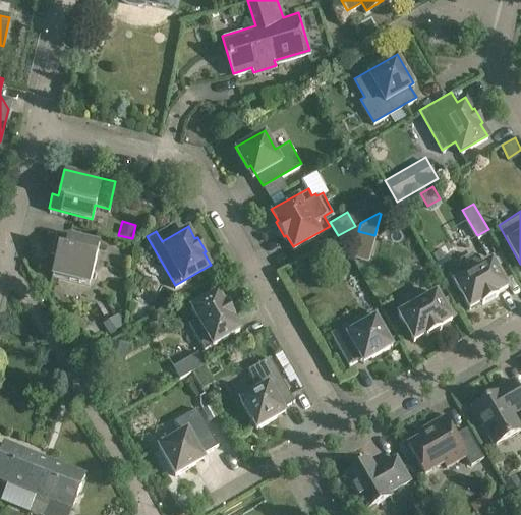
[(99,241),(56,231),(52,245),(58,246),(52,273),(89,281),(99,241)]
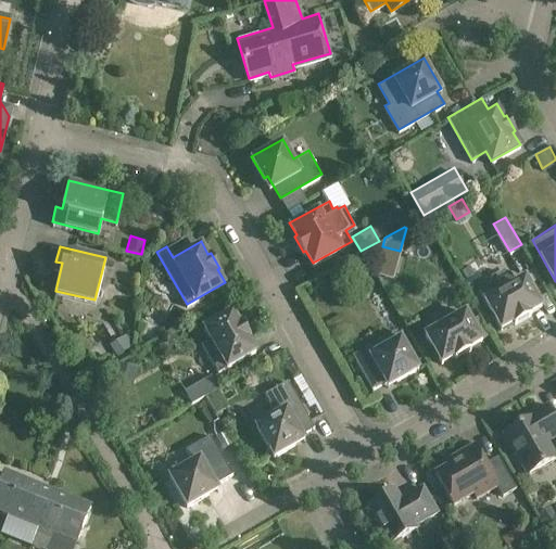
[(349,262),(357,277),(373,268),(364,253),(349,262)]
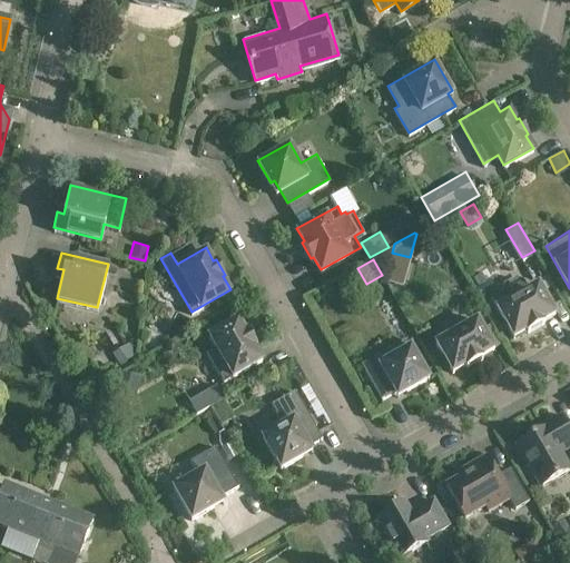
[(491,296),(513,334),(526,326),(527,329),(543,319),(542,317),(554,309),(538,280),(528,287),(522,277),(514,275),(503,282),(501,290),(491,296)]
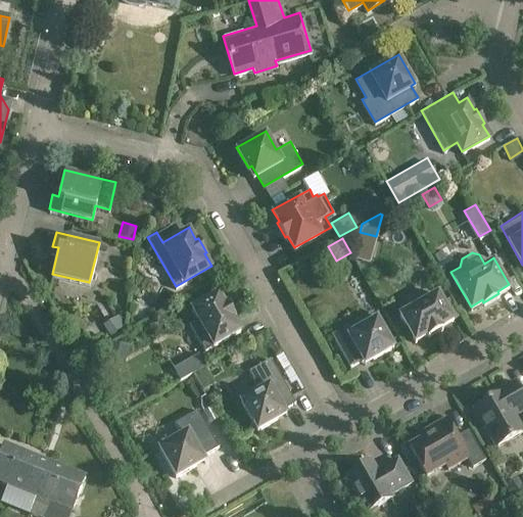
[(227,300),(225,301),(218,290),(191,306),(197,317),(189,322),(205,348),(240,328),(234,317),(236,316),(227,300)]
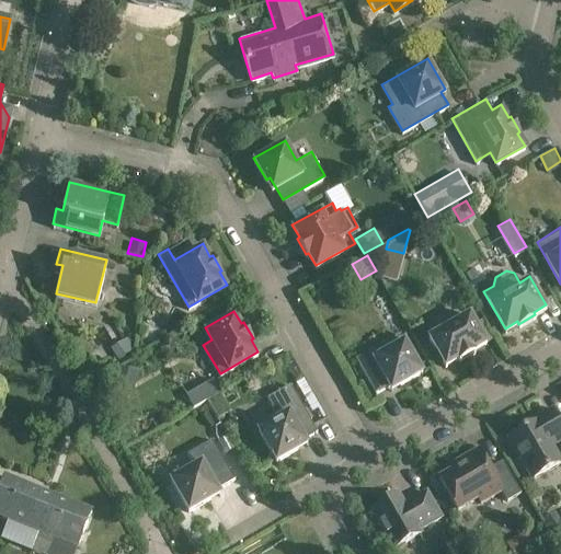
[(438,329),(428,334),(445,364),(457,356),(459,358),(474,349),(473,347),(485,339),(493,335),(483,316),(476,321),(469,311),(460,316),(458,313),(449,311),(438,318),(436,326),(438,329)]
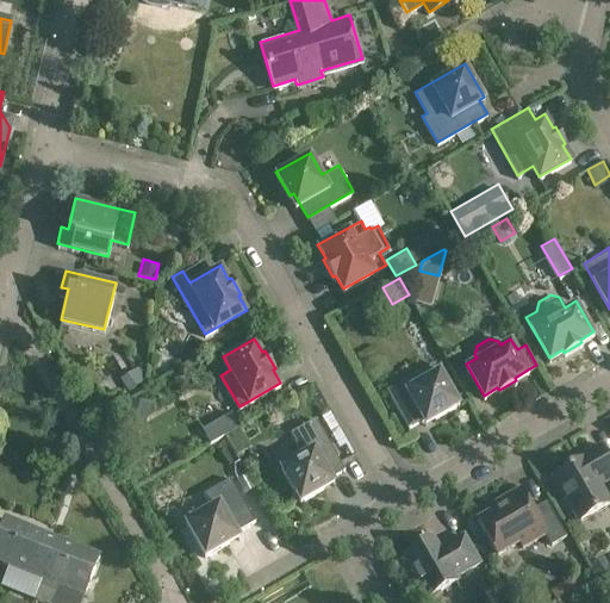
[(386,387),(408,424),(433,411),(435,415),(459,402),(435,360),(386,387)]
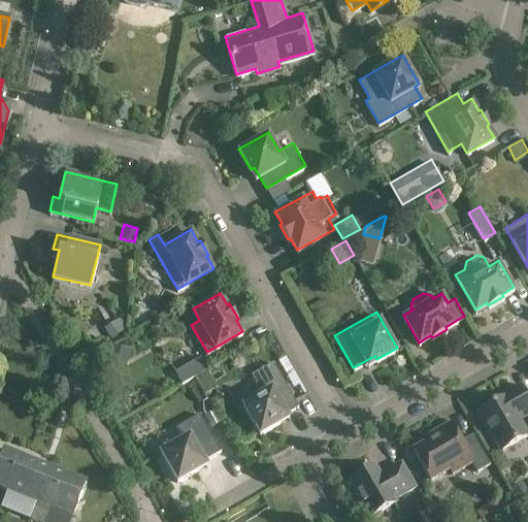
[(124,323),(120,315),(104,325),(109,332),(124,323)]
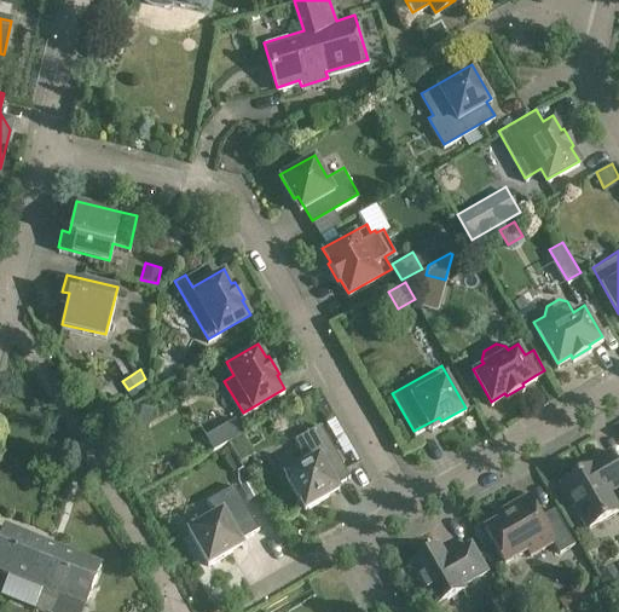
[(213,448),(244,429),(235,414),(204,432),(213,448)]
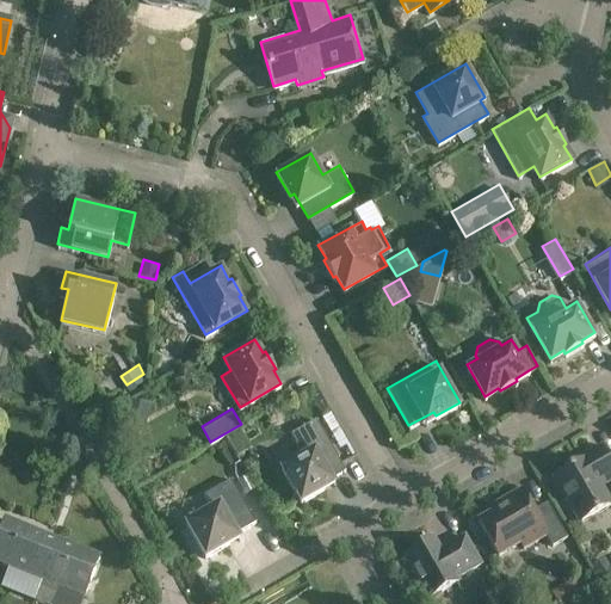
[(290,431),(303,453),(281,466),(301,499),(334,480),(332,475),(345,467),(315,417),(290,431)]
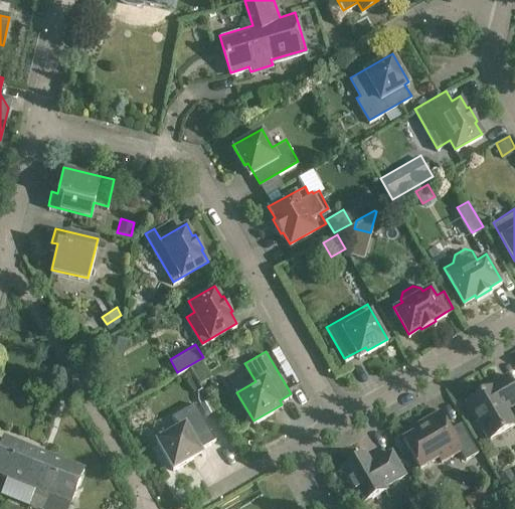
[(488,437),(514,421),(505,406),(514,400),(514,386),(506,372),(483,386),(484,389),(467,399),(488,437)]
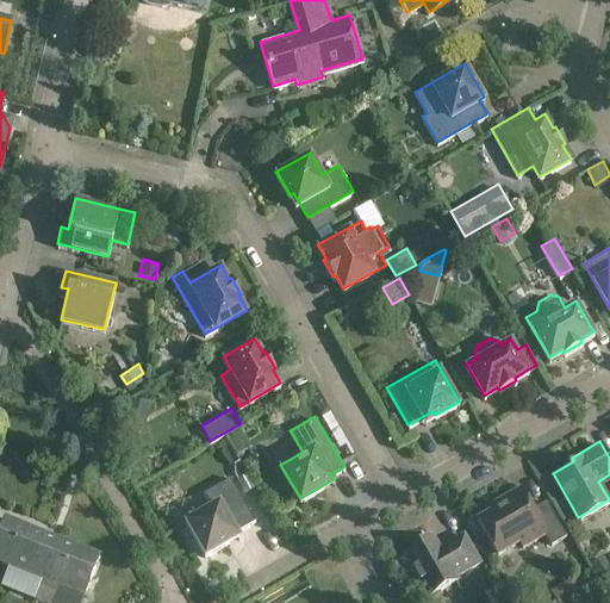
[(235,459),(235,470),(237,474),(246,489),(255,484),(247,470),(240,457),(235,459)]
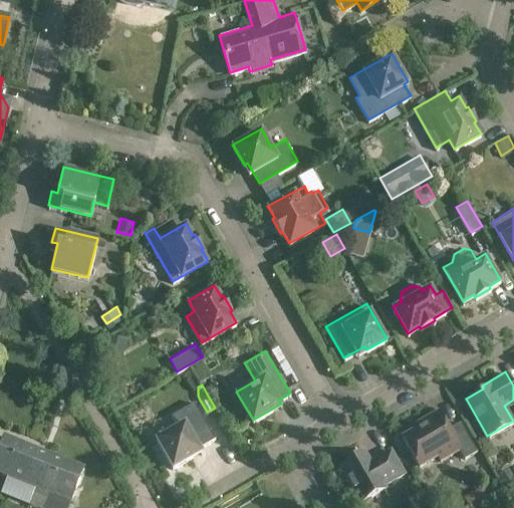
[(157,438),(173,466),(201,450),(199,446),(215,437),(194,401),(172,414),(178,425),(157,438)]
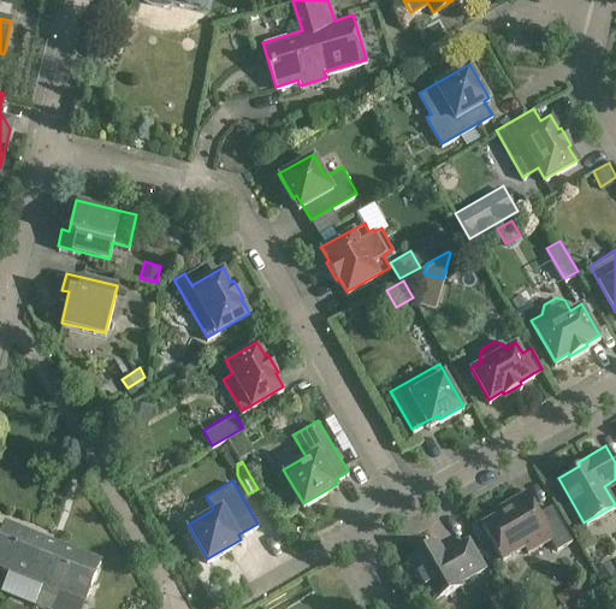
[(498,510),(481,521),(502,556),(525,543),(527,549),(550,536),(556,547),(572,538),(551,503),(538,510),(525,489),(496,506),(498,510)]
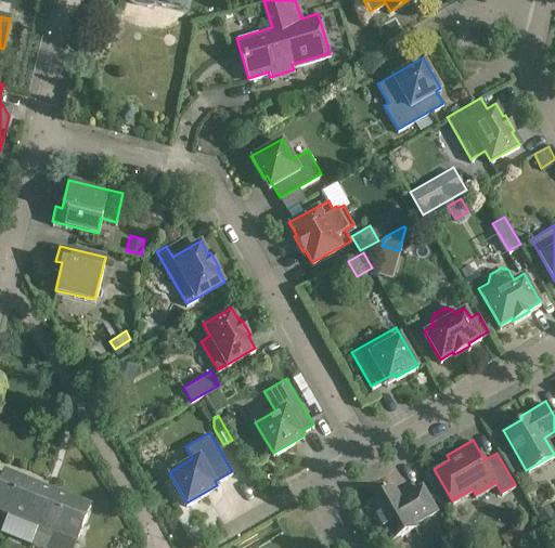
[(5,469),(1,481),(0,481),(0,507),(36,522),(38,523),(51,487),(5,469)]
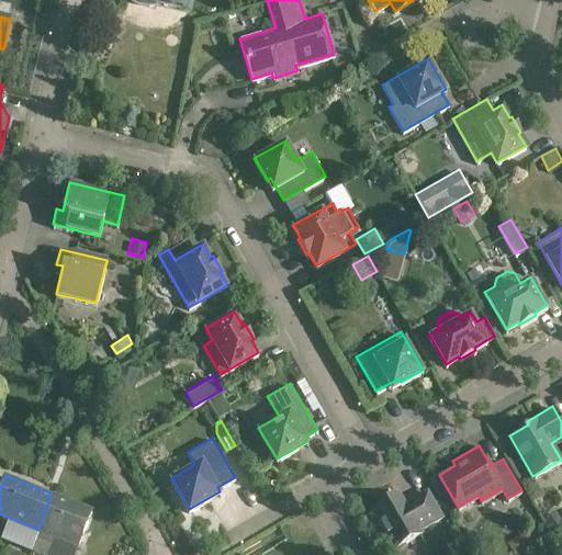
[(392,542),(394,545),(420,531),(418,528),(441,514),(427,489),(404,502),(398,491),(372,507),(384,528),(382,532),(386,540),(392,542)]
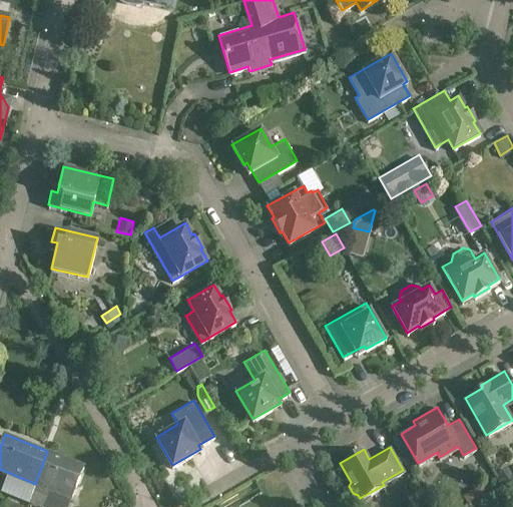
[(33,483),(28,498),(48,506),(66,506),(70,498),(84,465),(47,451),(35,484),(33,483)]
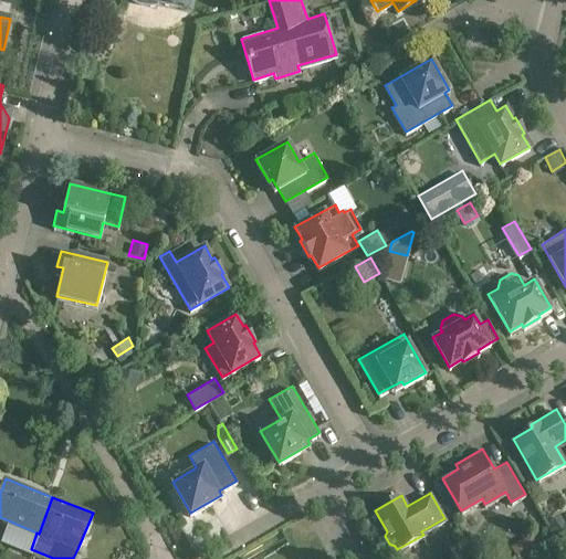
[(565,524),(559,512),(547,519),(555,534),(565,527),(565,524)]
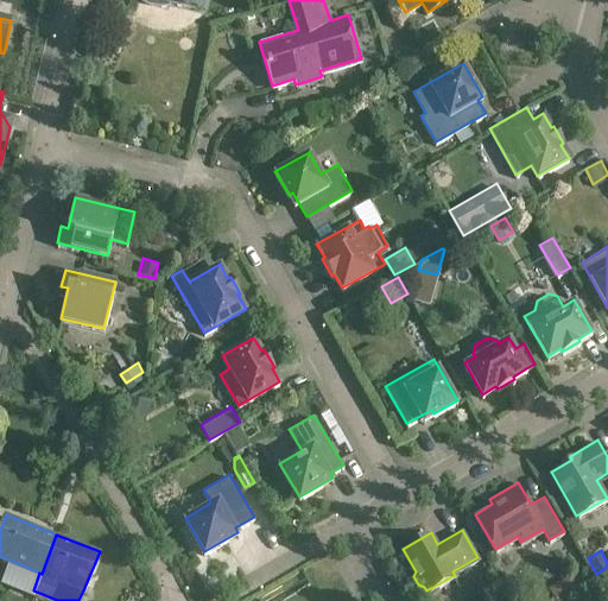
[(570,573),(559,579),(567,592),(577,584),(570,573)]
